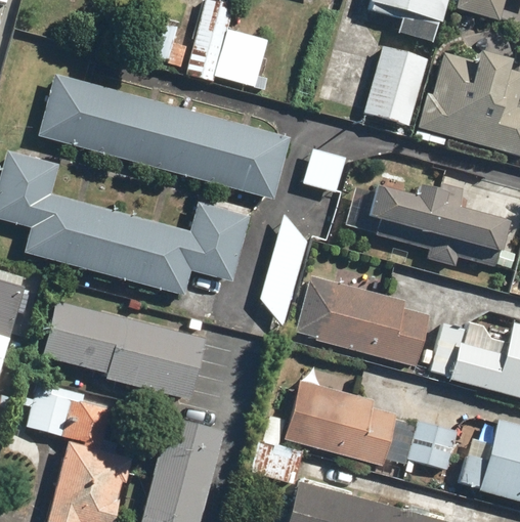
[(233,3),(221,0),(205,0),(186,72),(214,79),(233,3)]
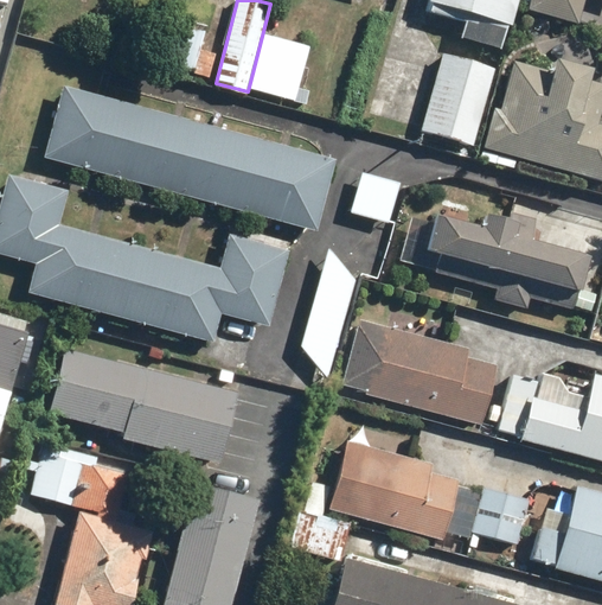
[(431,0),(431,2),(511,24),(517,0),(431,0)]
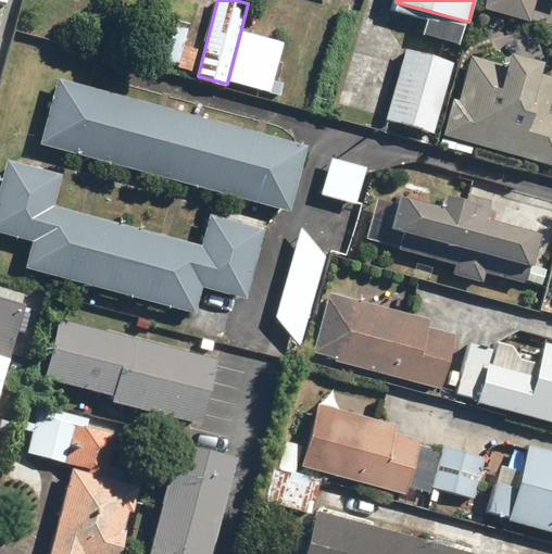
[(487,0),(485,8),(531,22),(537,0),(487,0)]
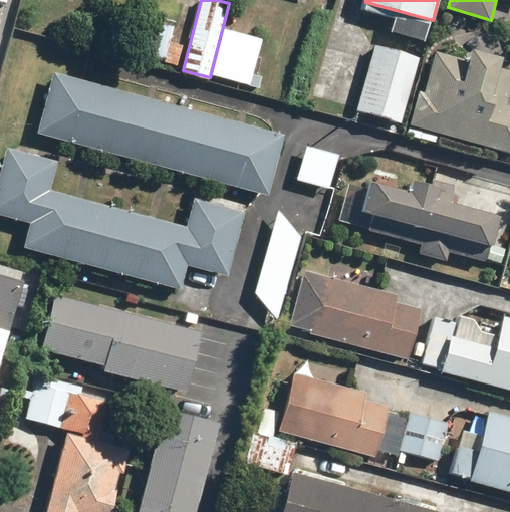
[(176,20),(155,14),(142,60),(164,66),(176,20)]
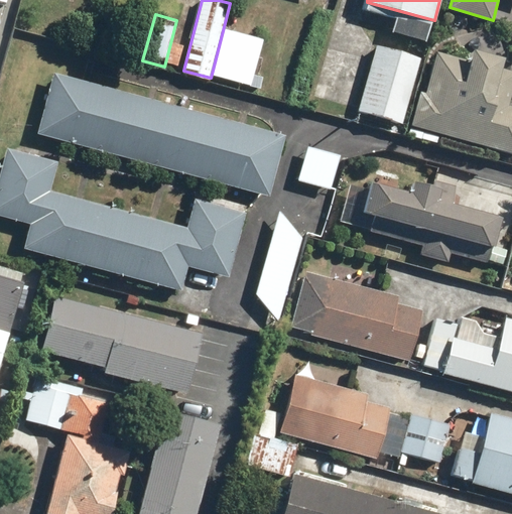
[(422,57),(377,44),(359,110),(403,122),(422,57)]
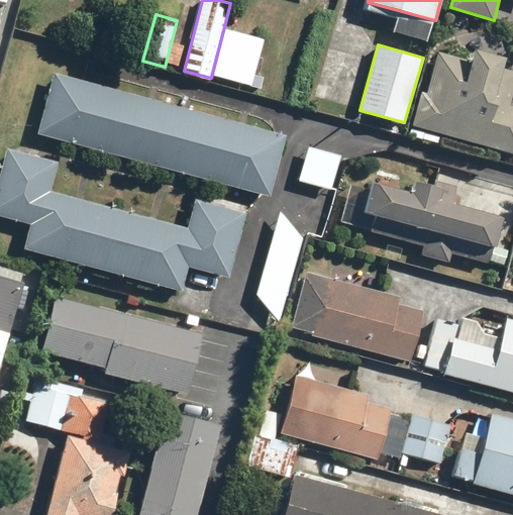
[(473,60),(439,52),(428,93),(421,91),(412,126),(512,152),(512,104),(511,104),(512,99),(512,69),(504,67),(506,58),(476,49),(473,60)]
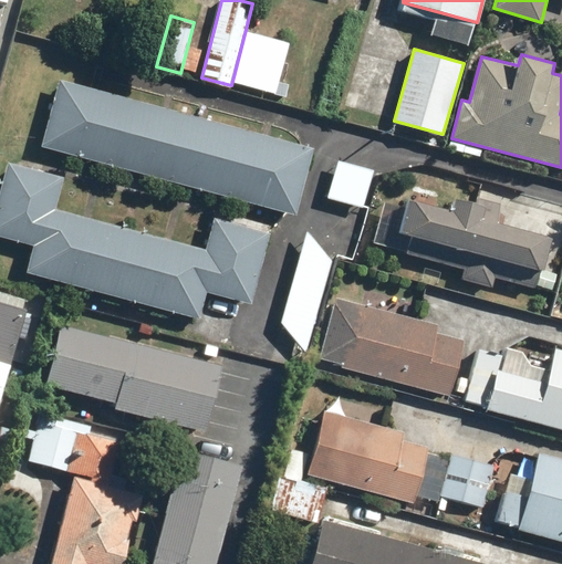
[(314,147),(59,80),(41,145),(297,212),(314,147)]
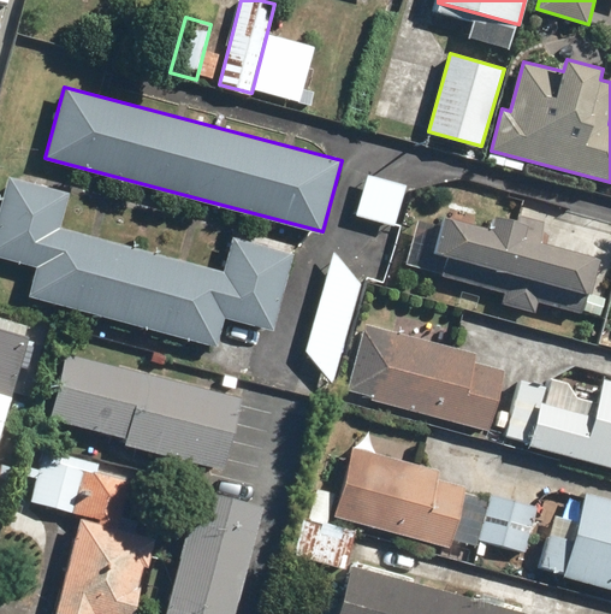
[(71,192),(11,175),(0,212),(0,255),(36,266),(28,295),(218,347),(226,318),(274,331),(296,252),(235,235),(224,271),(63,226),(71,192)]
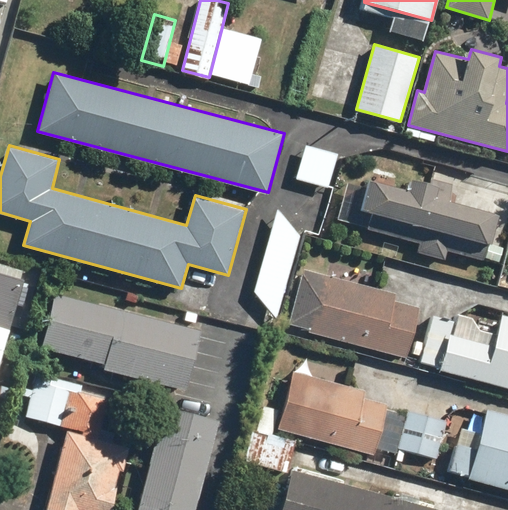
[(337,154),(307,145),(296,179),(327,188),(337,154)]
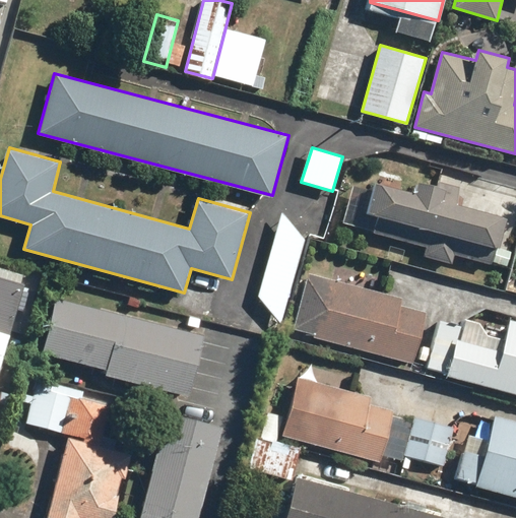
[(413,194),(374,184),(366,214),(499,250),(507,219),(443,201),(445,192),(416,184),(413,194)]
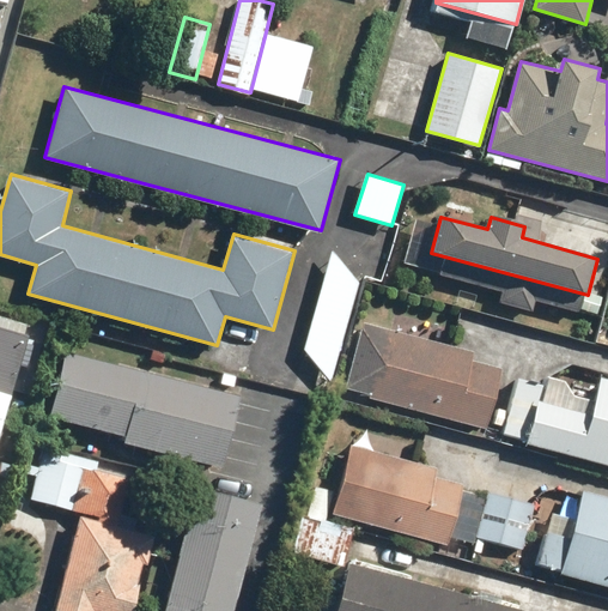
[(360,280),(333,250),(305,348),(334,381),(360,280)]
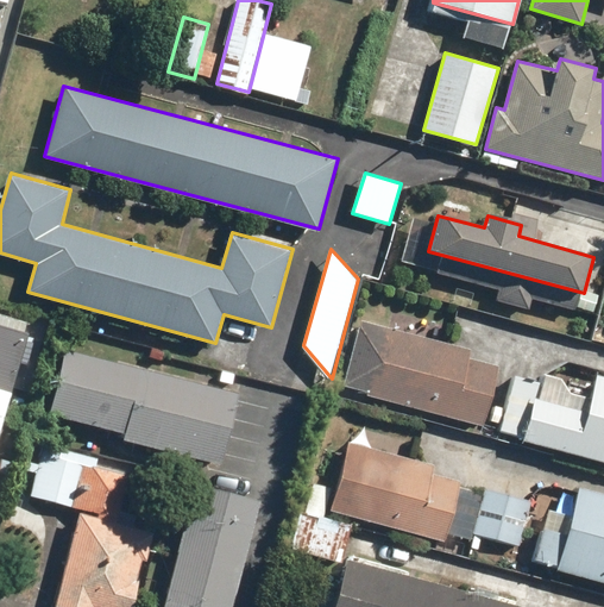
[(0,429),(30,332),(0,321),(0,429)]
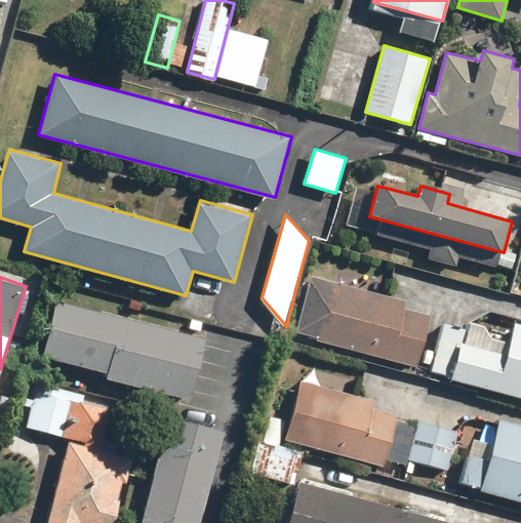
[(406,299),(331,280),(316,338),(415,365),(430,314),(404,308),(406,299)]
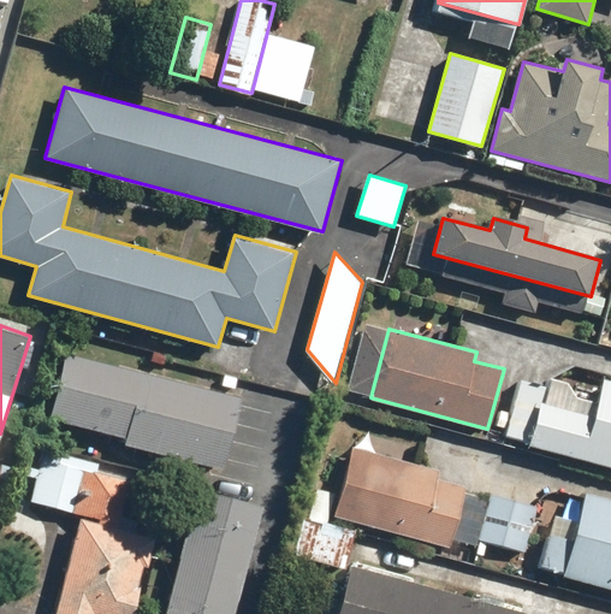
[(242,399),(65,354),(48,419),(125,438),(124,444),(224,470),(242,399)]
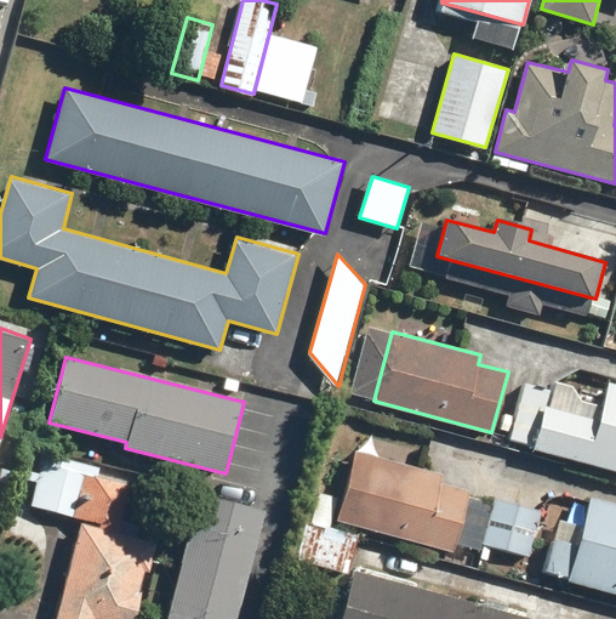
[(615,382),(609,381),(599,419),(547,405),(552,387),(524,380),(509,438),(534,444),(532,449),(615,471),(615,382)]
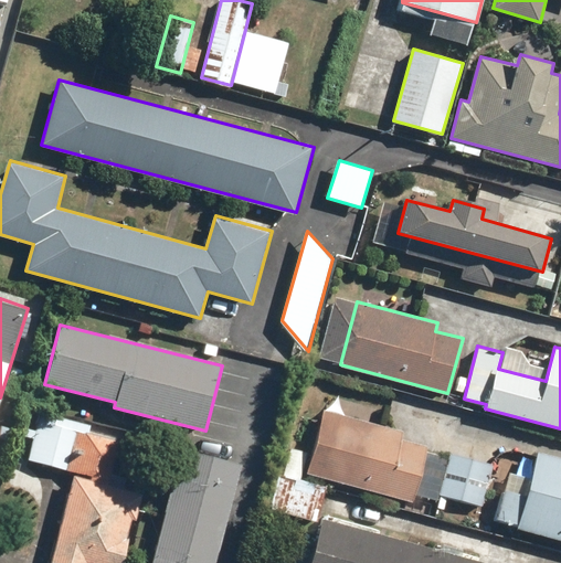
[(404,431),(324,410),(307,473),(414,501),(430,446),(402,439),(404,431)]
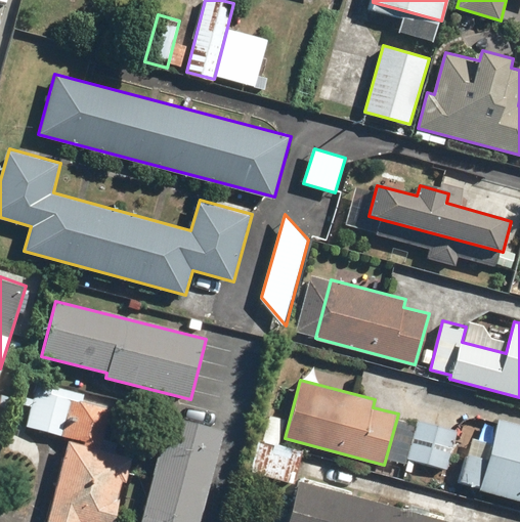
[(112,408),(35,388),(26,425),(70,437),(46,521),(48,521),(115,521),(133,457),(100,448),(112,408)]
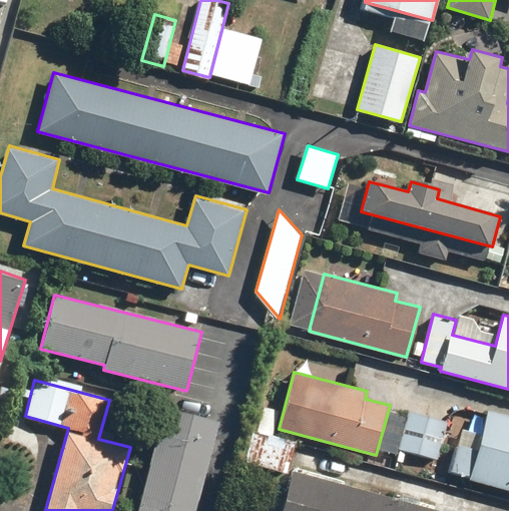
[(195,510),(219,421),(166,407),(138,510),(195,510)]
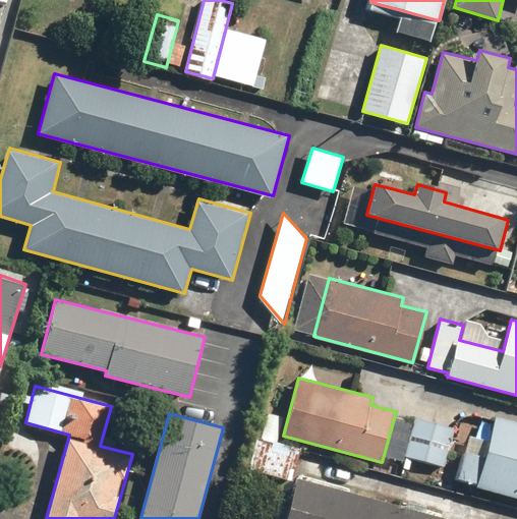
[(516,420),(496,415),(489,439),(468,434),(456,478),(476,483),(475,487),(516,499),(516,420)]
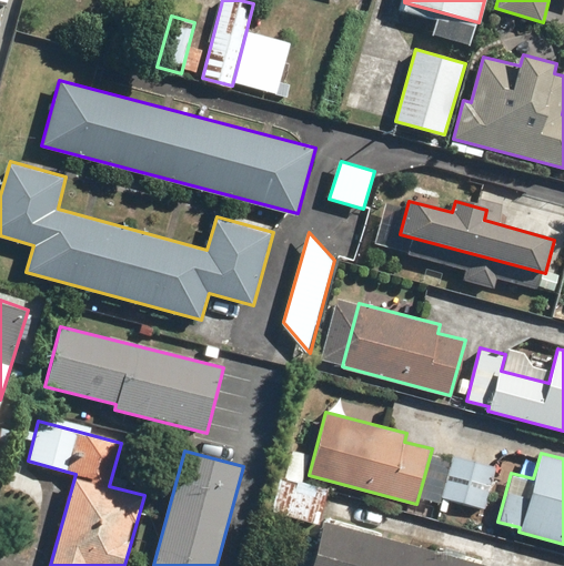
[(494,464),(452,454),(441,497),(484,508),(494,464)]
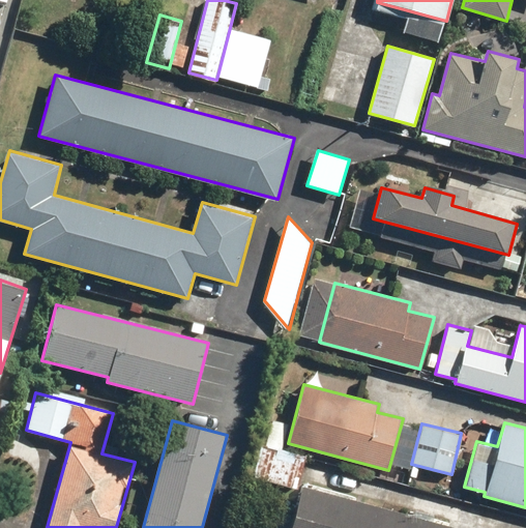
[(307,455),(262,442),(253,475),(296,488),(307,455)]
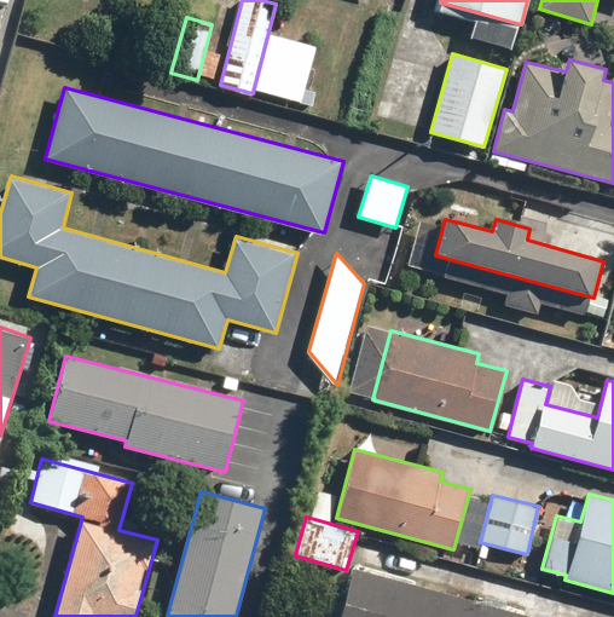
[(534,616),(352,568),(337,616),(534,616)]
